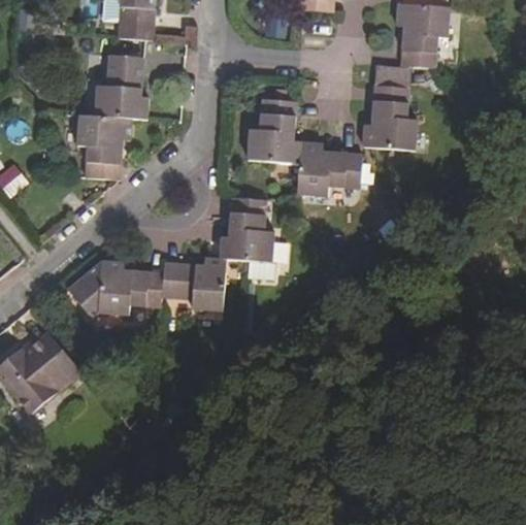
[(118,22),(119,0),(102,0),(100,21),(118,22)]
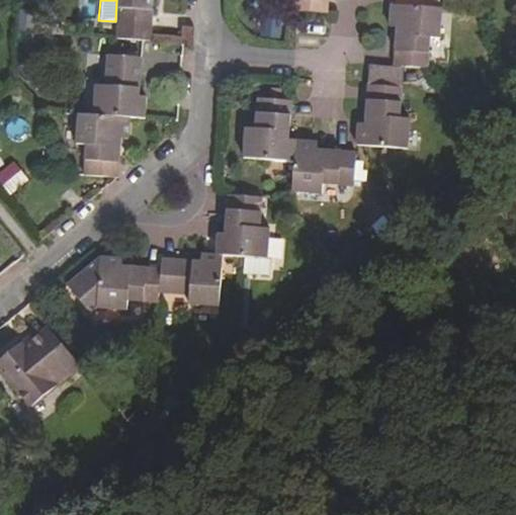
[(149,43),(152,0),(116,0),(115,21),(114,40),(149,43)]
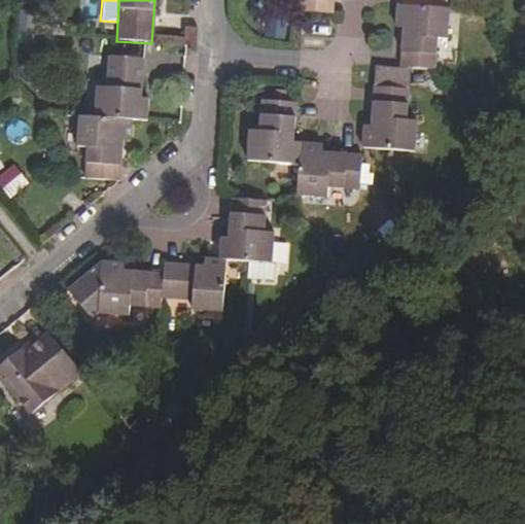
[(331,11),(333,0),(298,0),(296,9),(331,11)]
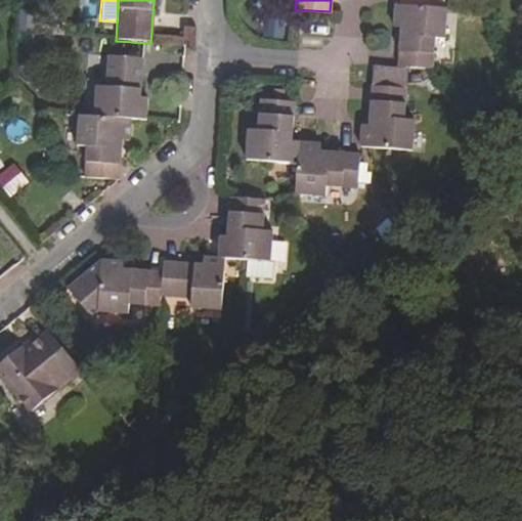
[(443,37),(445,6),(433,5),(397,2),(394,2),(392,25),(400,26),(397,64),(431,67),(433,36),(443,37)]
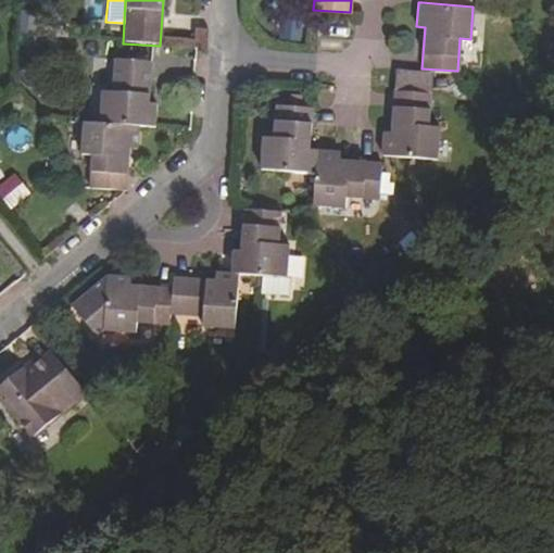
[(20,9),(17,29),(36,32),(38,11),(20,9)]
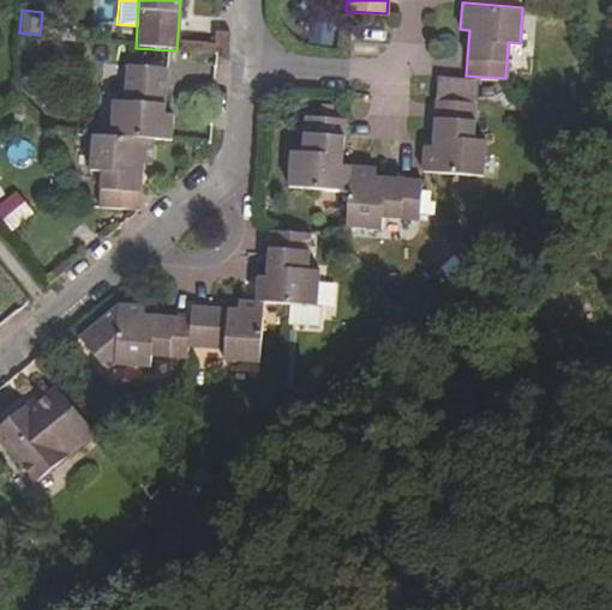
[(125,64),(126,47),(54,44),(53,60),(125,64)]
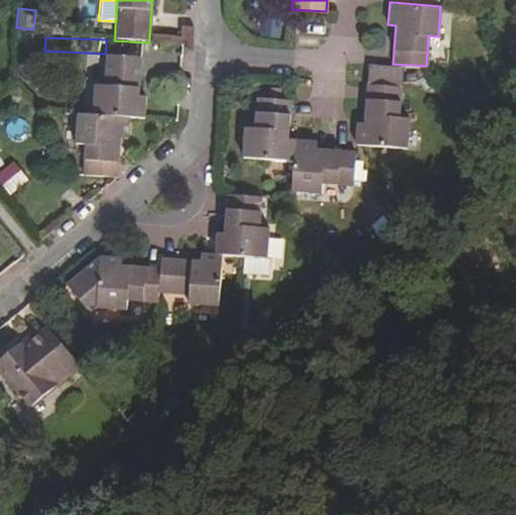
[(139,94),(141,55),(106,52),(104,83),(94,83),(92,112),(129,115),(145,116),(146,94),(139,94)]
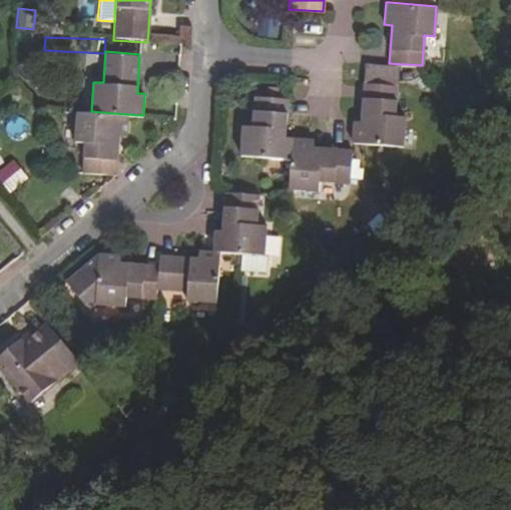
[(402,145),(404,115),(394,114),(397,84),(364,82),(360,120),(354,120),(352,141),(362,142),(402,145)]
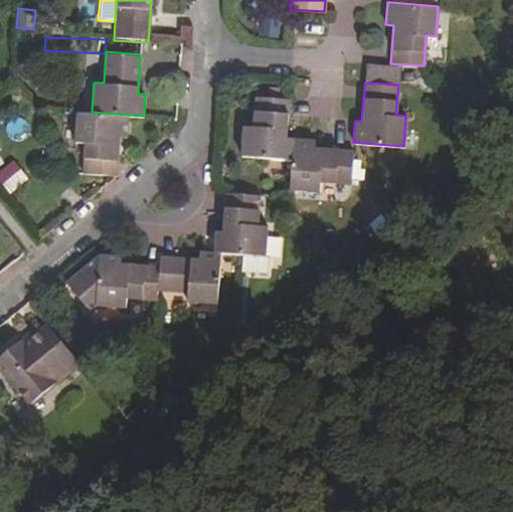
[(291,159),(293,137),(286,137),(289,98),(254,96),(252,126),(243,125),(240,155),(291,159)]
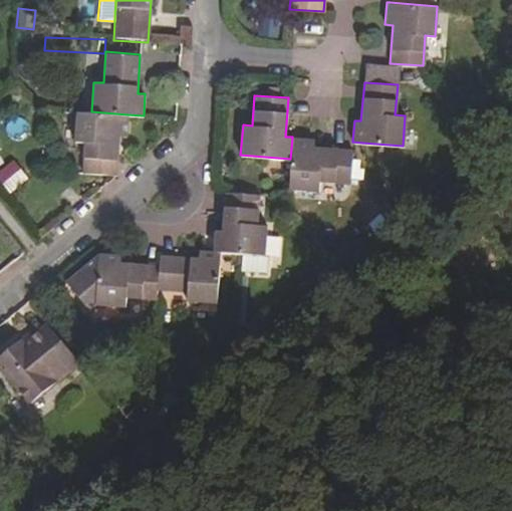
[(116,174),(118,136),(126,137),(128,114),(91,111),(76,110),(73,141),(83,142),(81,172),(116,174)]
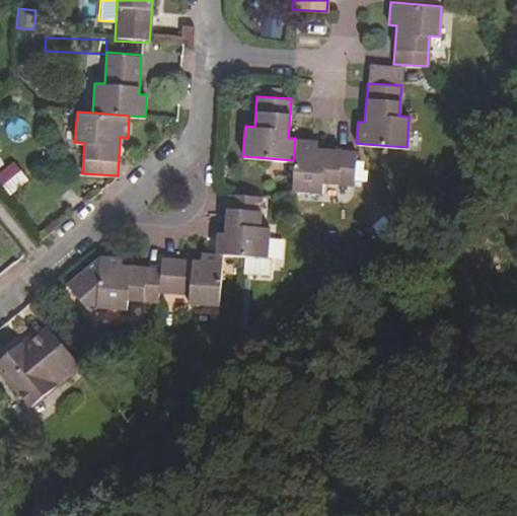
[(354,185),(356,150),(316,148),(317,140),(295,138),(293,160),(291,190),(321,192),(322,182),(354,185)]
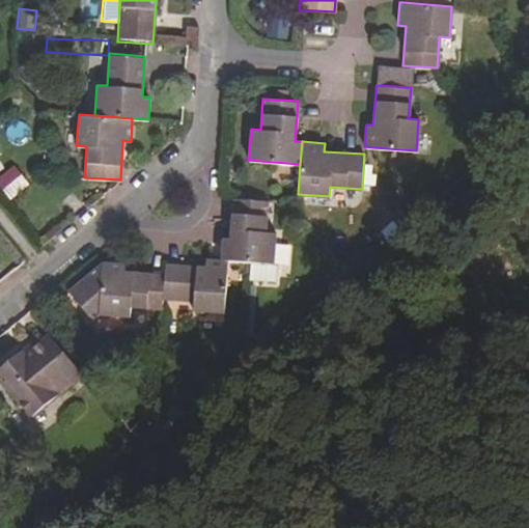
[(273,264),(275,232),(265,231),(268,199),(232,198),(230,238),(222,237),(221,259),(250,261),(249,278),(274,280),(275,264),(273,264)]
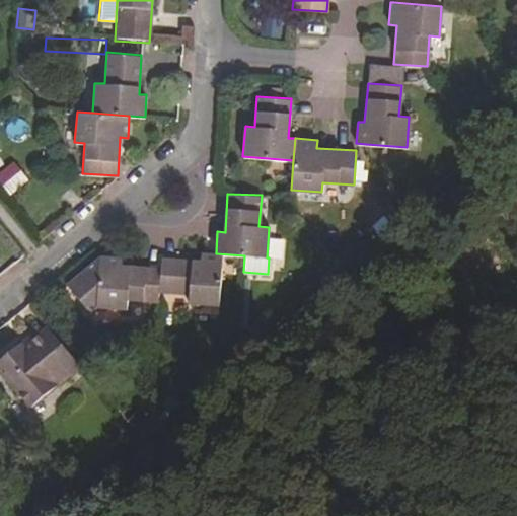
[(219,305),(222,253),(216,253),(200,251),(200,260),(160,256),(160,268),(158,291),(189,293),(188,303),(219,305)]
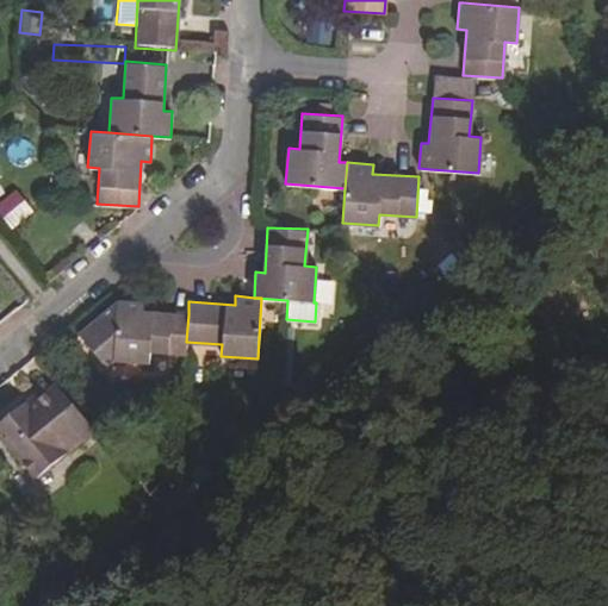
[(186,342),(188,314),(143,310),(143,301),(118,300),(76,333),(105,367),(112,360),(113,360),(148,362),(149,351),(185,354),(186,342)]
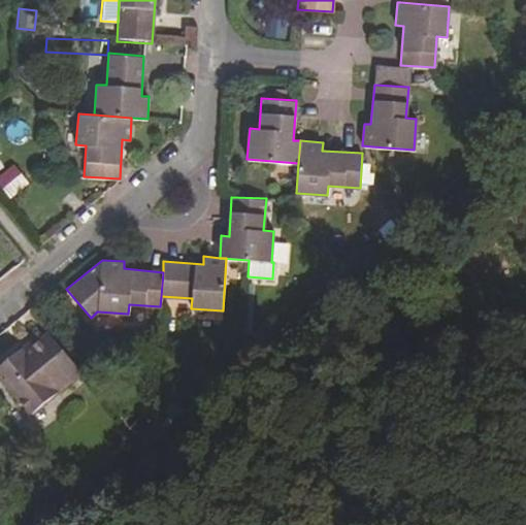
[(0,376),(30,413),(81,371),(47,330),(23,351),(20,348),(0,362),(0,376)]
